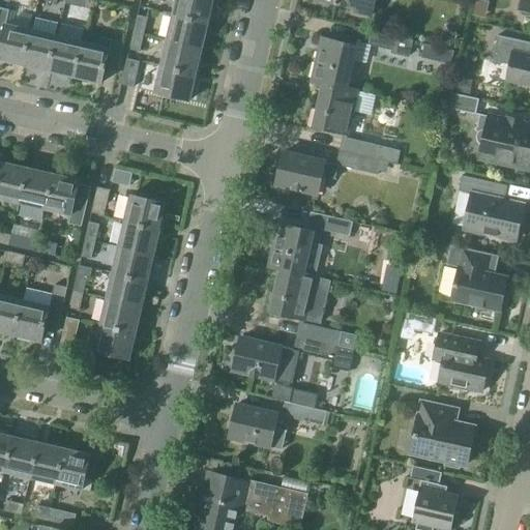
[(175,0),(173,16),(207,23),(212,0),(175,0)]
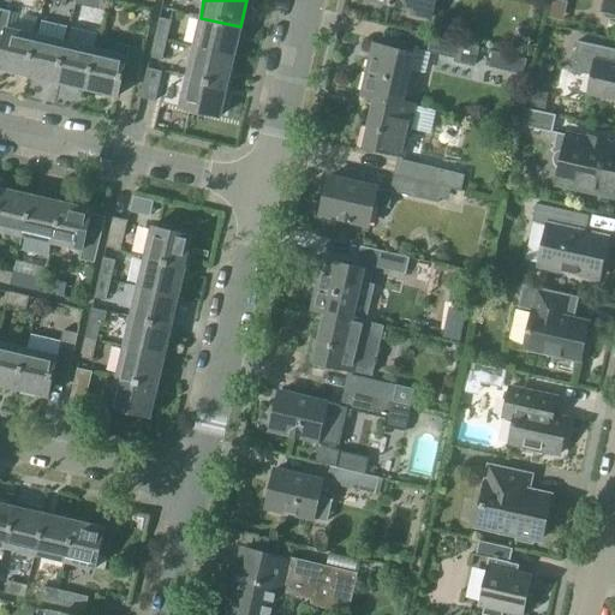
[(386,6),(386,5),(412,11),(411,15),(430,19),(434,0),(366,0),(366,3),(386,6)]
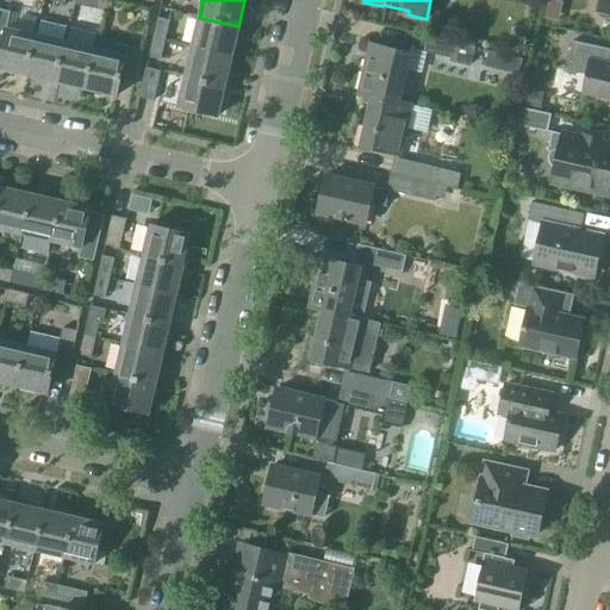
[(597,12),(609,14),(609,0),(596,0),(595,7),(597,10),(597,12)]
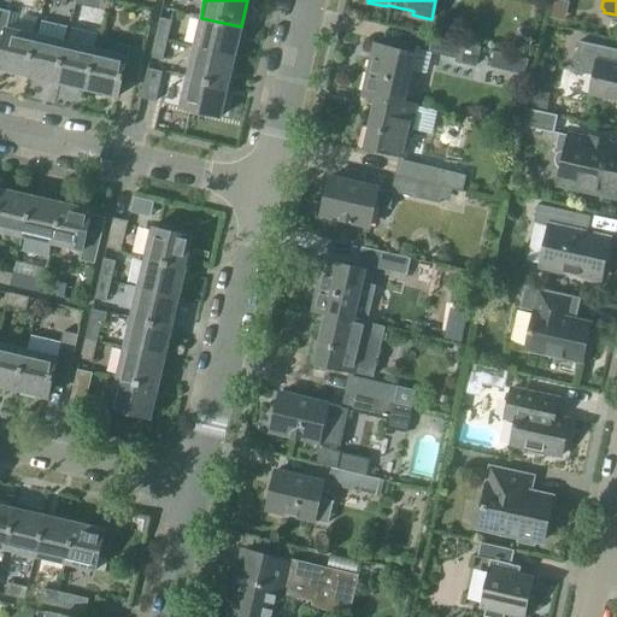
[(16,75),(28,77),(37,35),(23,31),(23,33),(10,29),(7,28),(11,12),(0,10),(0,46),(1,46),(0,53),(0,70),(1,71),(1,70),(16,74),(16,75)]
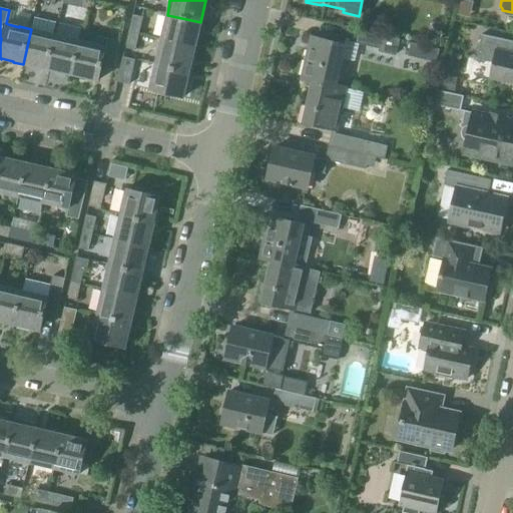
[(132,15),(128,32),(138,34),(142,18),(132,15)]
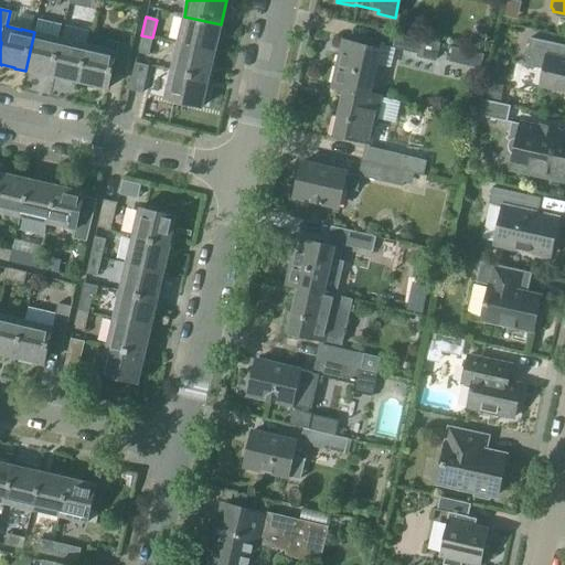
[(178,41),(177,43),(215,52),(215,51),(215,50),(221,24),(184,17),(178,42),(178,41)]
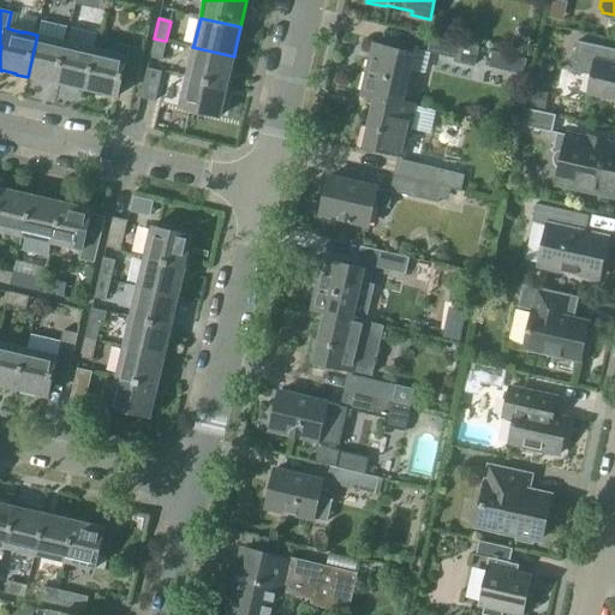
[(407,47),(408,47),(455,58),(454,61),(473,66),(478,48),(479,48),(411,31),(407,47)]
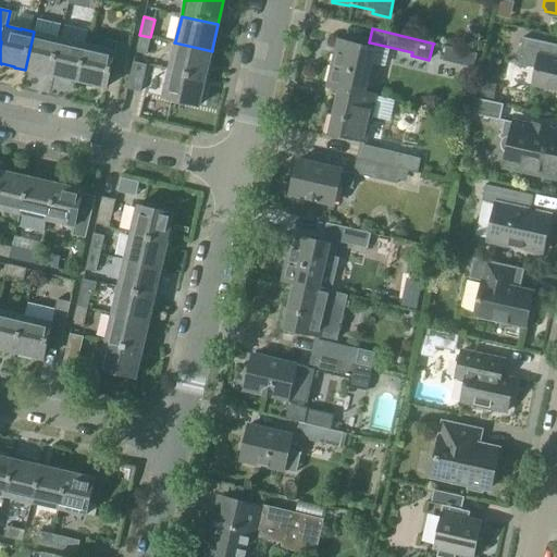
[(41,73),(51,76),(60,38),(48,35),(47,35),(36,33),(34,32),(25,70),(28,71),(28,70),(41,73)]
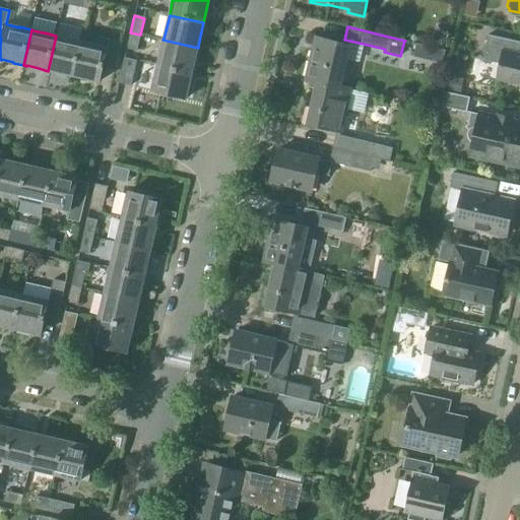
[(140,35),(130,33),(126,49),(136,52),(140,35)]
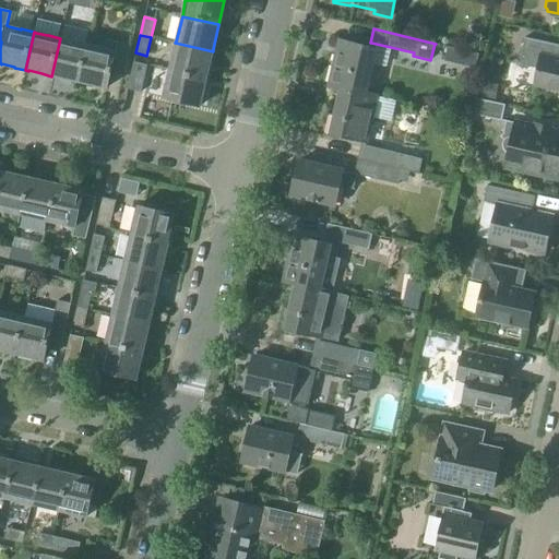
[(68,80),(79,82),(87,45),(74,42),(62,39),(62,38),(60,38),(51,76),(56,76),(69,80),(68,80)]
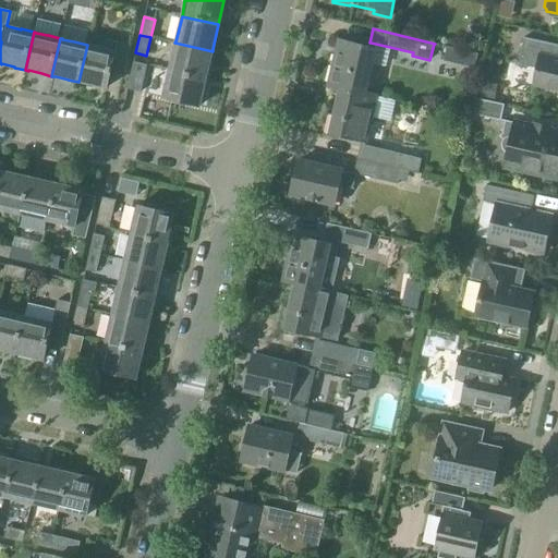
[(533,86),(557,91),(557,59),(555,58),(557,46),(523,38),(518,65),(537,70),(533,86)]
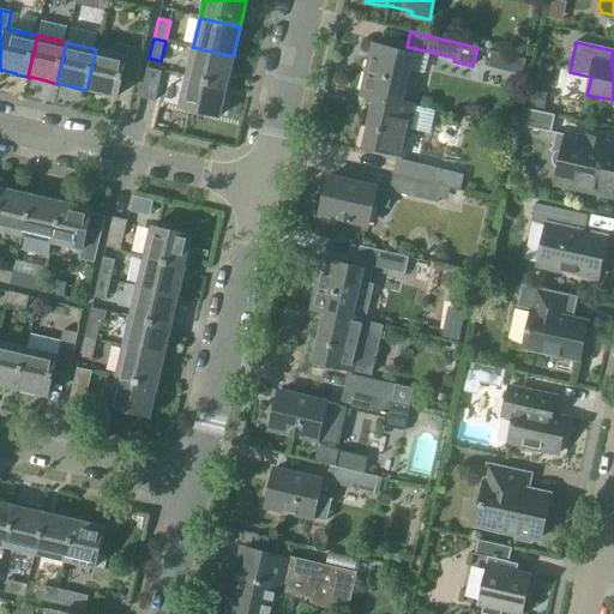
[(96,49),(86,90),(91,91),(104,94),(104,95),(116,97),(121,77),(137,80),(143,50),(116,44),(114,53),(112,53),(98,50),(98,49),(96,49)]
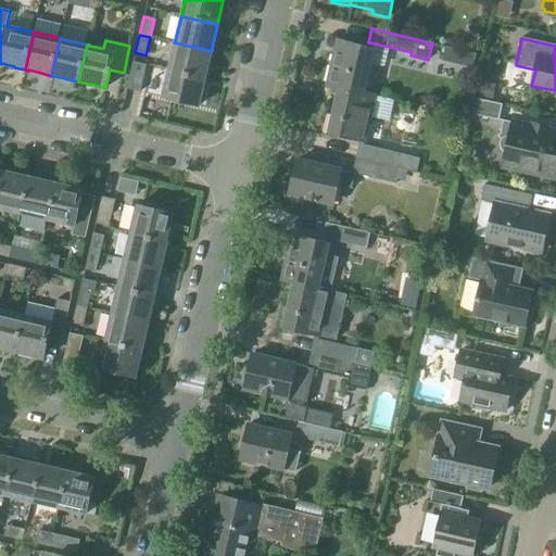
[(327,86),(339,89),(341,89),(341,90),(374,98),(375,97),(363,93),(373,49),(362,47),(361,48),(355,47),(355,46),(338,41),(327,86)]
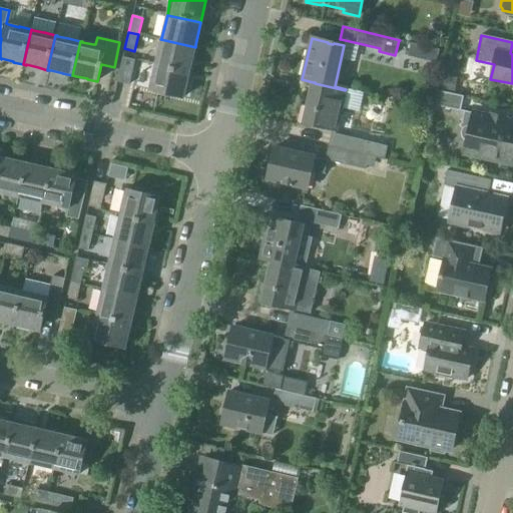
[(160,41),(155,64),(189,72),(194,50),(195,47),(160,39),(160,41)]
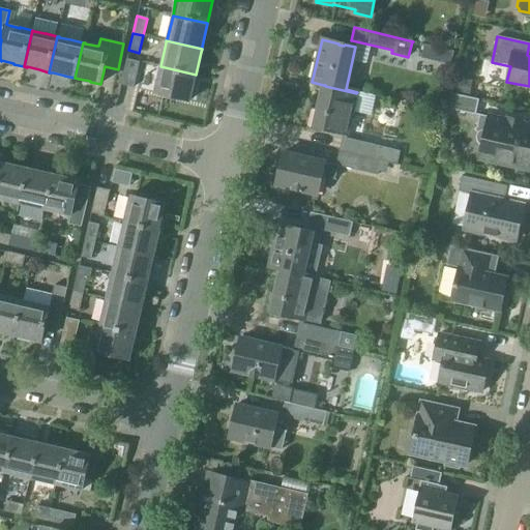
[(120,85),(133,88),(134,88),(139,62),(126,59),(120,85)]
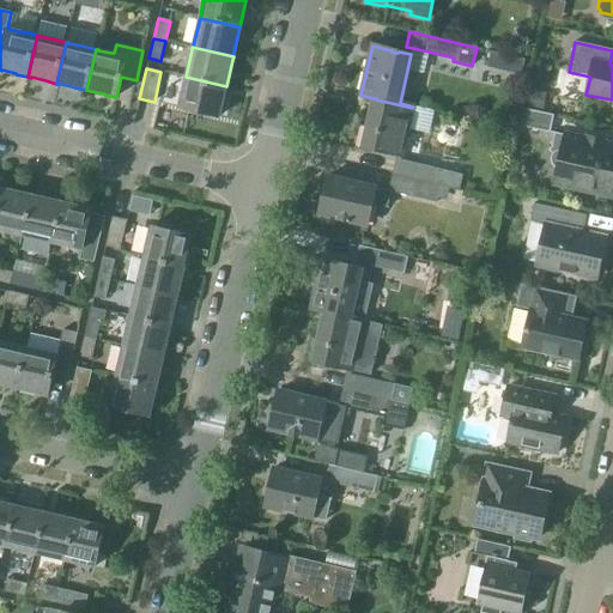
[(226,86),(186,77),(180,104),(178,104),(178,108),(219,117),(220,114),(219,114),(226,86)]
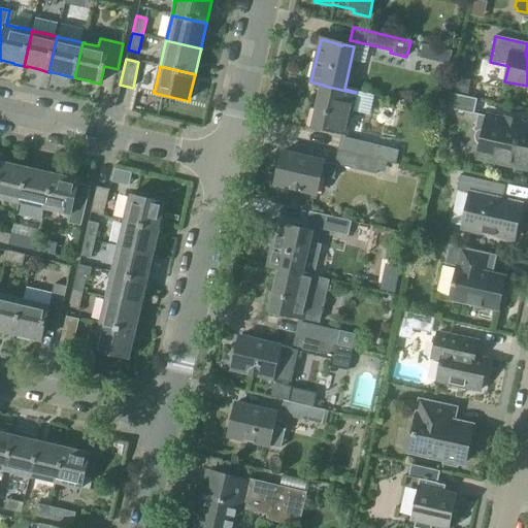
[(324,85),(322,85),(316,110),(314,109),(309,128),(320,130),(321,128),(345,134),(355,93),(324,86),(324,85)]
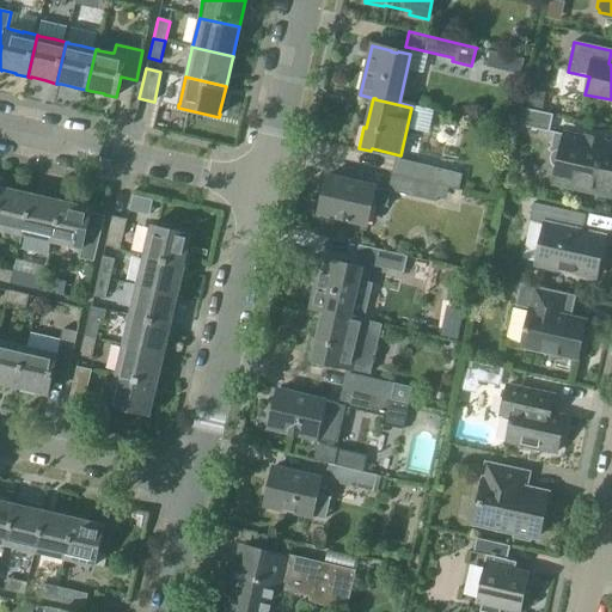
[(524,109),(522,116),(520,126),(549,133),(552,116),(524,109)]
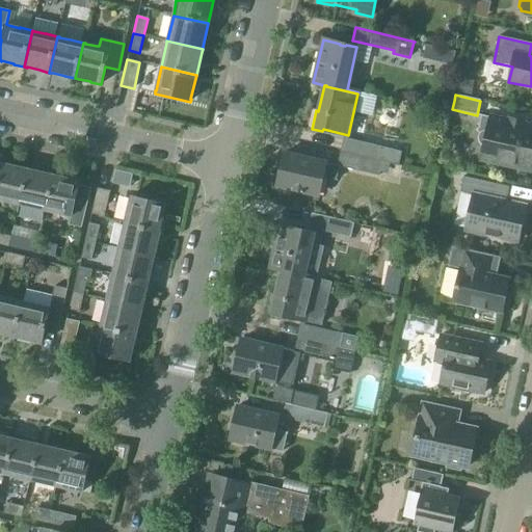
[(531,126),(489,117),(481,115),(477,132),(485,134),(480,160),(531,170),(531,126)]
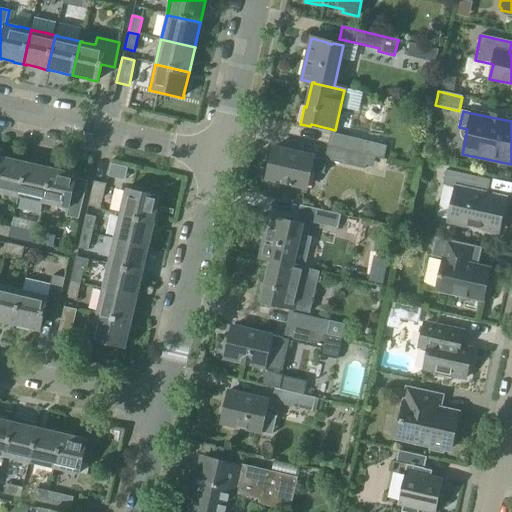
[(368,155),(368,156),(383,159),(386,147),(330,134),(330,135),(332,135),(329,147),(368,155)]
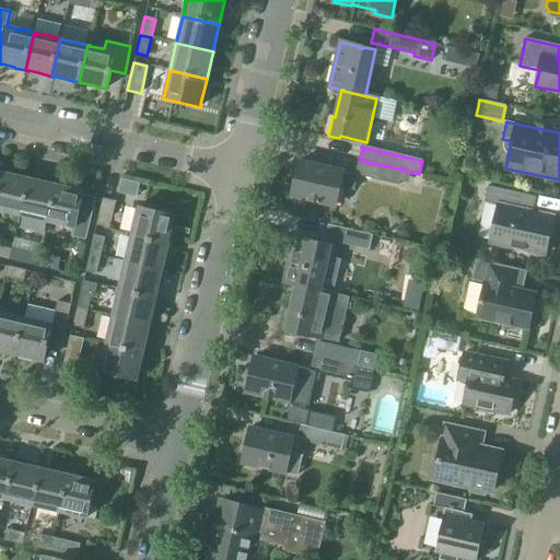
[(300,161),(296,175),(294,184),(292,183),(289,198),(305,202),(306,200),(335,207),(339,187),(353,190),(358,174),(398,184),(398,185),(399,185),(403,171),(403,170),(360,161),(358,173),(356,173),(354,175),(342,173),(342,171),(300,161)]
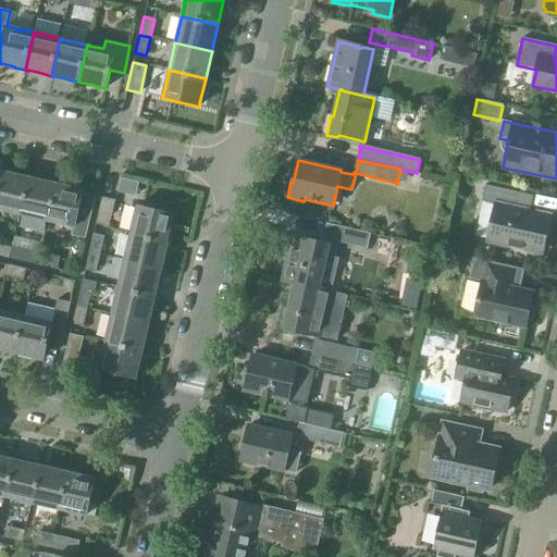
[(17,214),(20,214),(27,176),(24,176),(11,173),(0,171),(0,209),(5,211),(17,213),(17,214)]
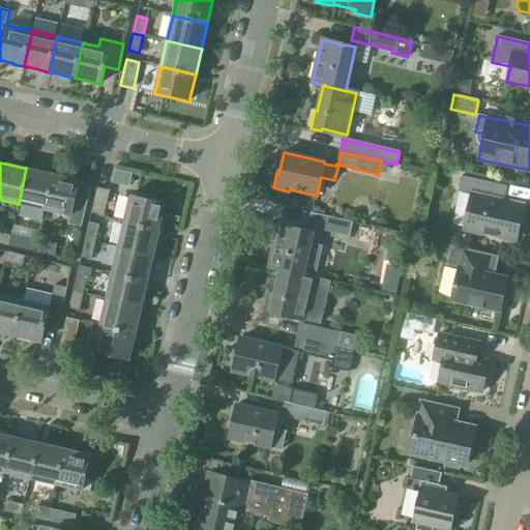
[(42,209),(43,210),(52,174),(49,173),(49,174),(36,171),(26,168),(19,204),(31,207),(31,206),(42,209)]
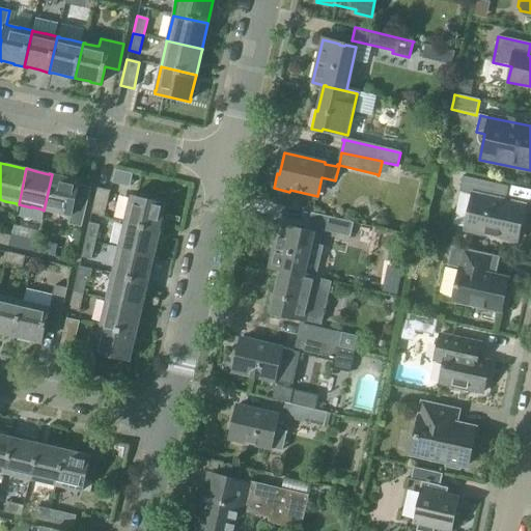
[(52,174),(44,211),(57,214),(57,213),(68,216),(71,217),(68,224),(82,227),(87,202),(75,199),(79,180),(75,179),(75,180),(62,177),(62,176),(52,174)]
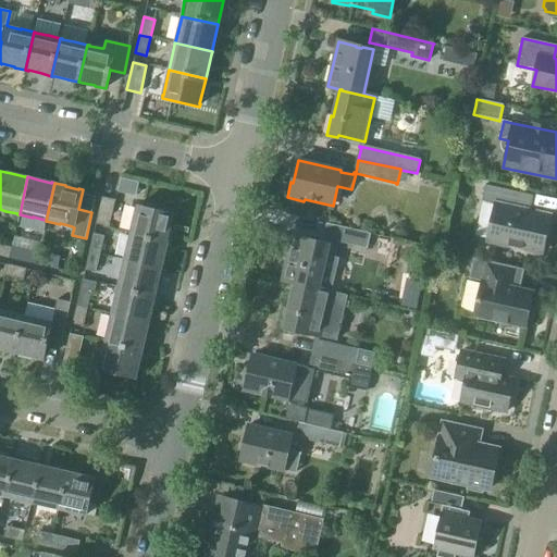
[(486,240),(541,254),(549,215),(517,209),(521,194),(484,185),(481,201),(495,203),(486,240)]
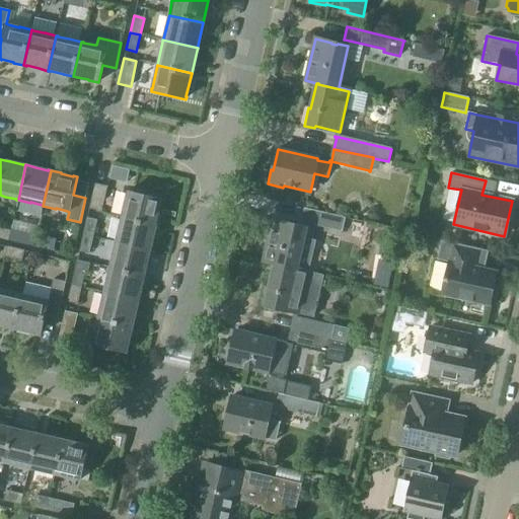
[(95,183),(89,209),(101,212),(107,187),(95,183)]
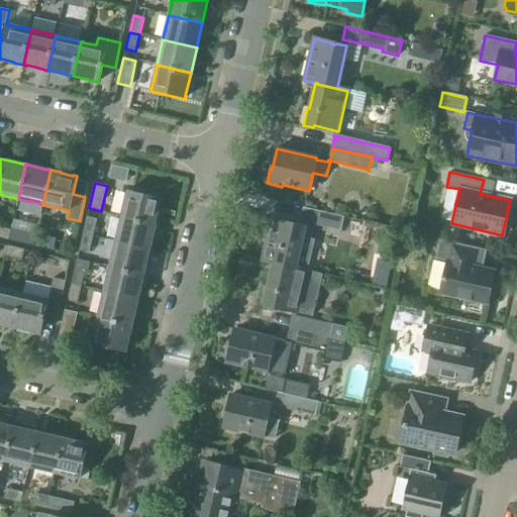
[(126,194),(121,217),(156,225),(161,201),(161,202),(162,199),(127,191),(126,193),(126,194)]
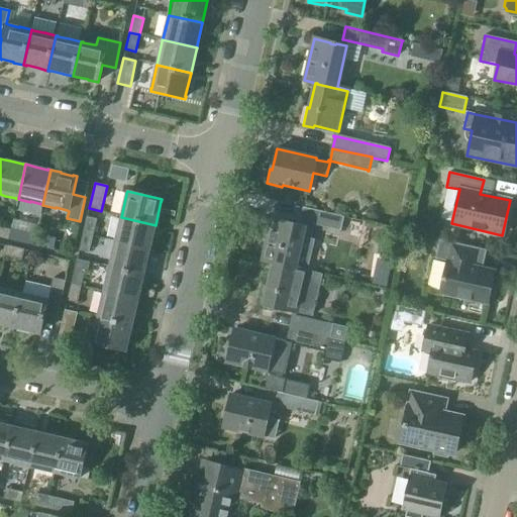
[(277,265),(296,269),(296,268),(303,238),(310,240),(314,223),(341,230),(341,231),(342,231),(345,217),(309,209),(309,210),(311,210),(308,221),(306,221),(307,222),(306,227),(300,225),(299,227),(294,226),(295,224),(272,219),(262,261),(277,265)]
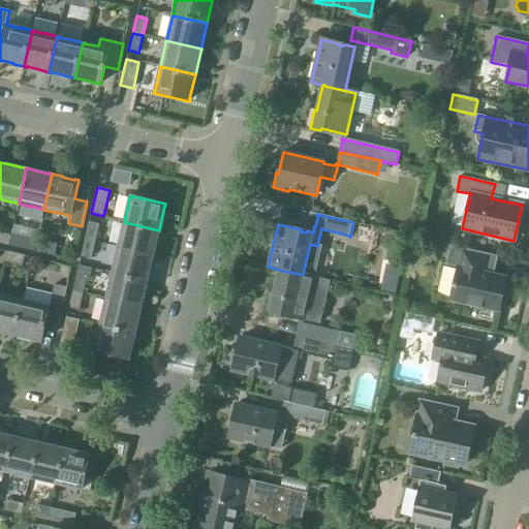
[(89,222),(85,240),(95,242),(99,225),(89,222)]
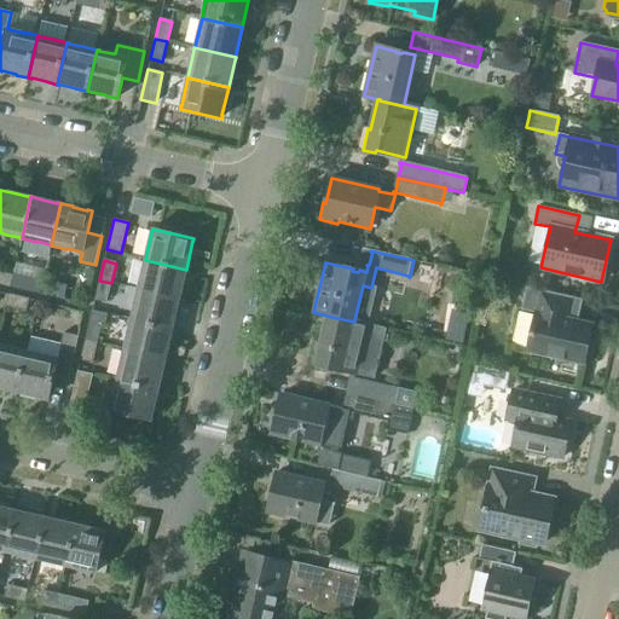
[(138,287),(138,289),(179,299),(180,296),(179,296),(186,270),(145,260),(139,287),(138,287)]
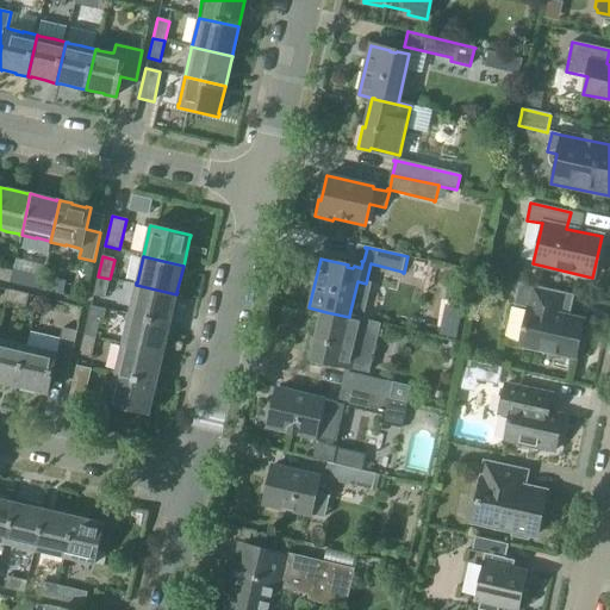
[(493,275),(500,271),(495,262),(487,267),(493,275)]
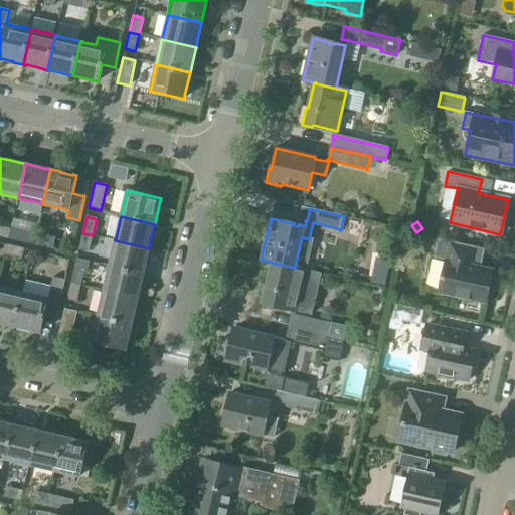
[(0,236),(8,239),(10,229),(0,226),(0,236)]
